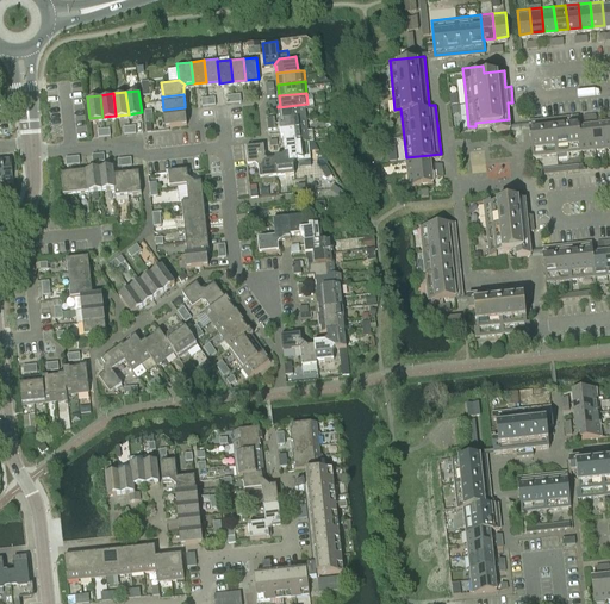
[(307,104),(278,107),(279,118),(306,116),(305,105),(307,104)]
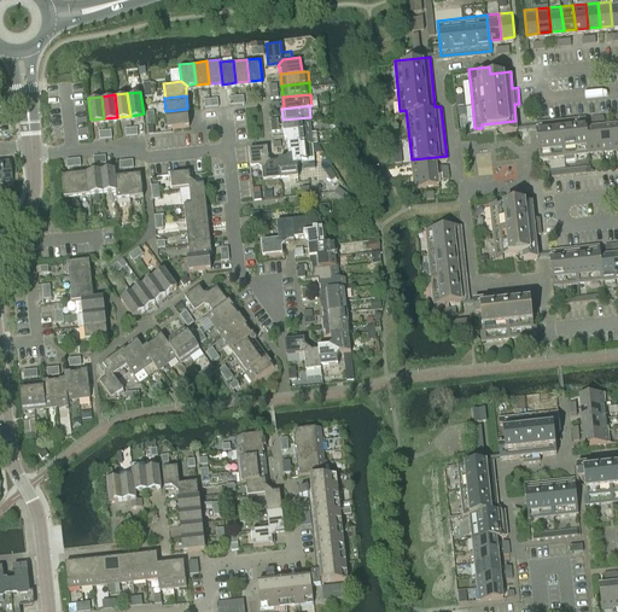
[(190,122),(187,109),(165,111),(167,124),(190,122)]
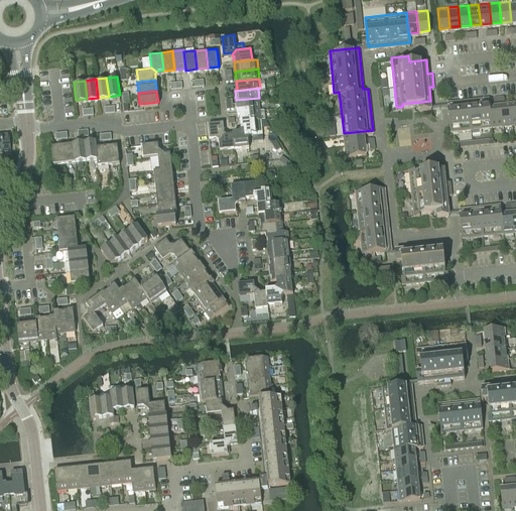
[(490,104),(489,95),(446,100),(449,129),(492,124),(490,104)]
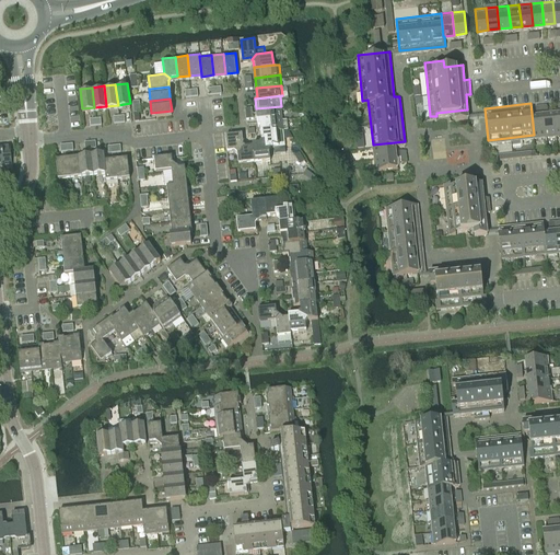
[(283,105),(281,106),(256,108),(257,118),(284,116),(283,105)]
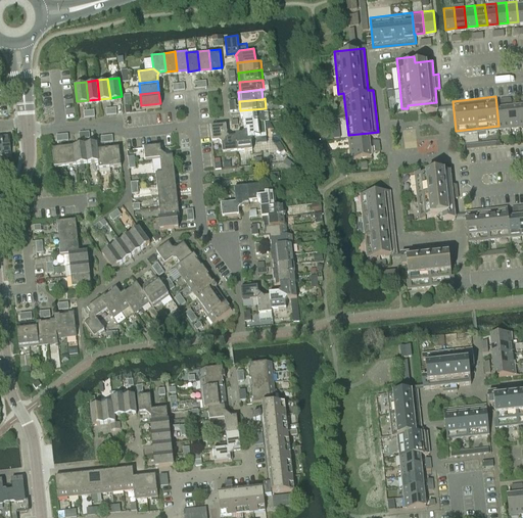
[(519,124),(517,103),(507,104),(509,125),(519,124)]
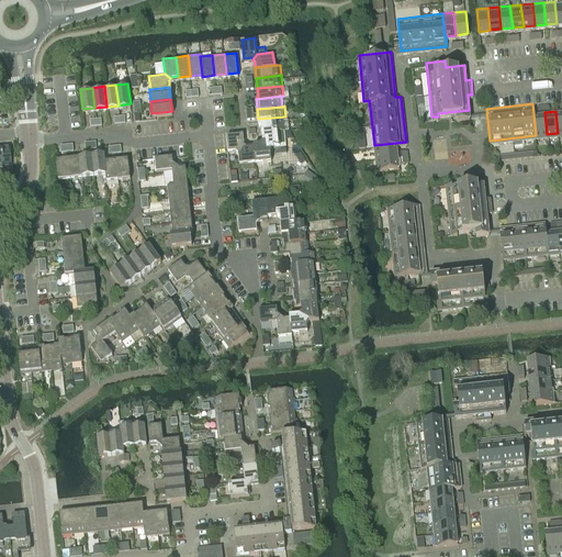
[(544,112),(534,113),(536,135),(547,134),(544,112)]
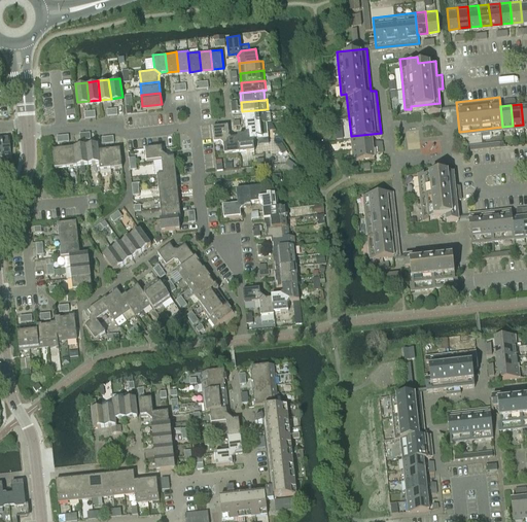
[(270,108),(268,109),(242,111),(243,122),(245,122),(245,120),(260,119),(267,118),(271,118),(270,108)]
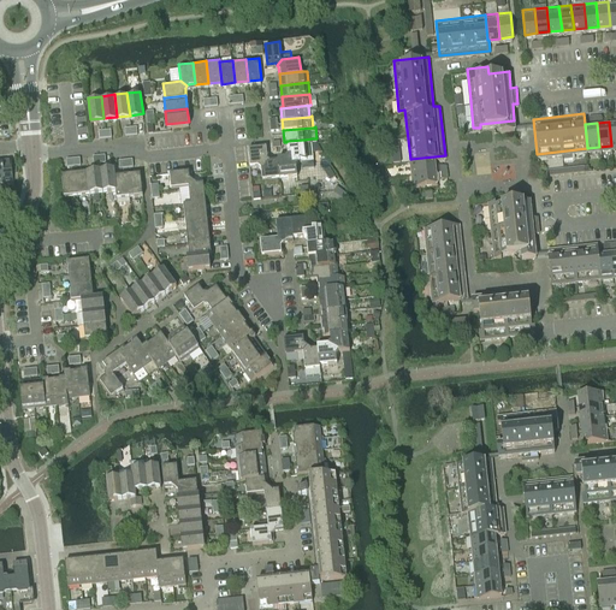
[(313,157),(312,138),(304,140),(286,141),(286,142),(288,152),(291,152),(292,161),(296,161),(298,158),(313,157)]
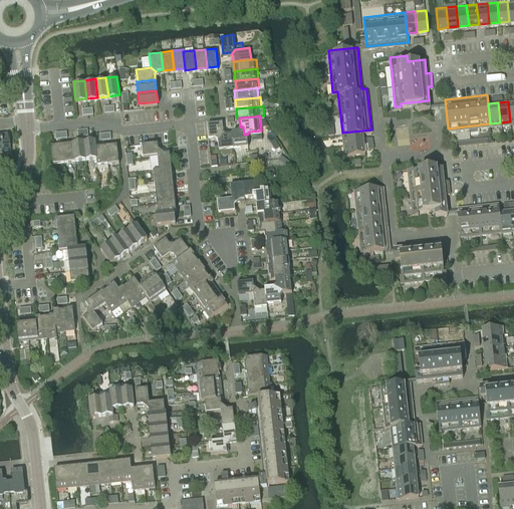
[(218,138),(221,138),(220,130),(223,129),(222,119),(207,121),(209,136),(215,136),(218,138)]
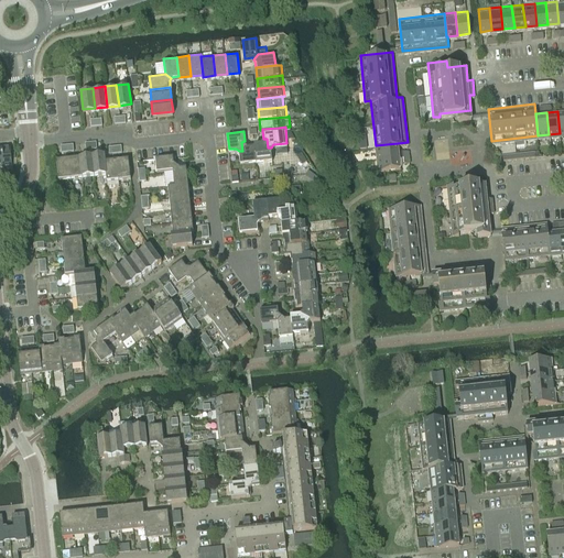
[(272,157),(271,148),(268,148),(267,139),(263,139),(261,142),(255,143),(256,160),(272,157)]
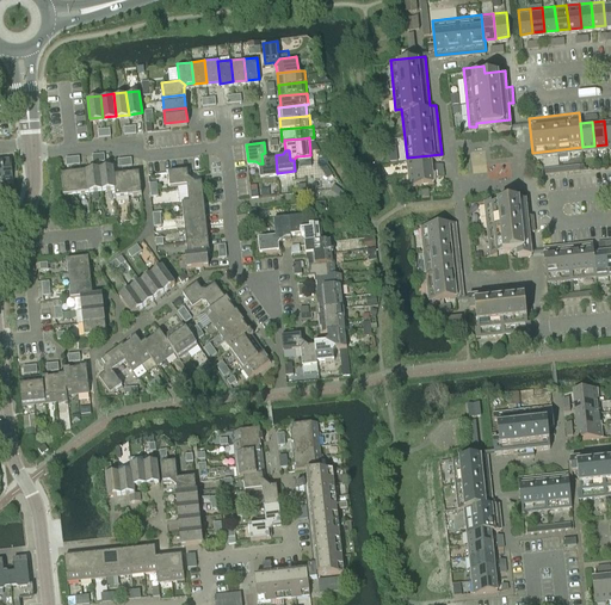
[(261,154),(263,164),(259,164),(260,174),(277,173),(276,155),(267,155),(265,153),(261,154)]
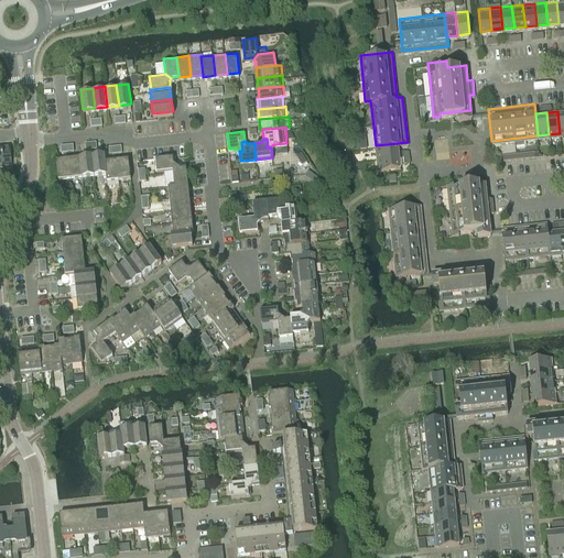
[(399,154),(398,143),(376,145),(377,156),(399,154)]
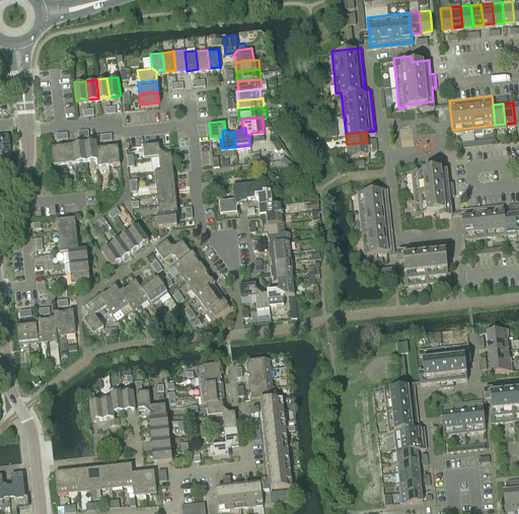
[(0,150),(3,150),(3,152),(11,151),(10,138),(3,139),(2,134),(0,134),(0,150)]
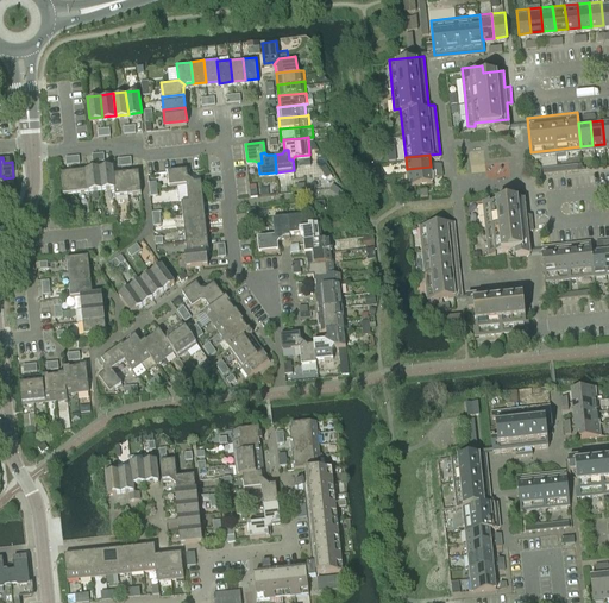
[(325,161),(320,164),(326,173),(331,170),(325,161)]
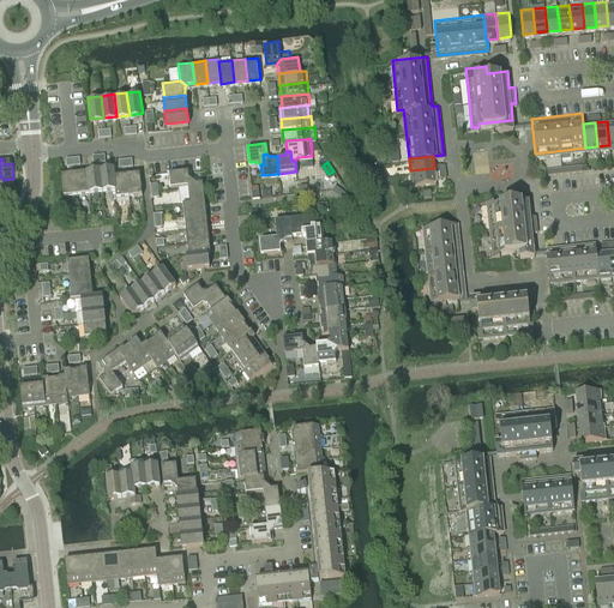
[(113,164),(100,166),(102,188),(115,187),(114,172),(113,164)]
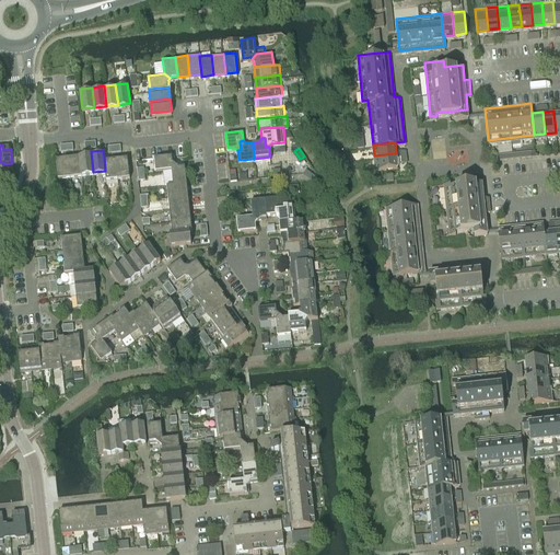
[(91,151),(80,153),(82,173),(93,172),(91,151)]
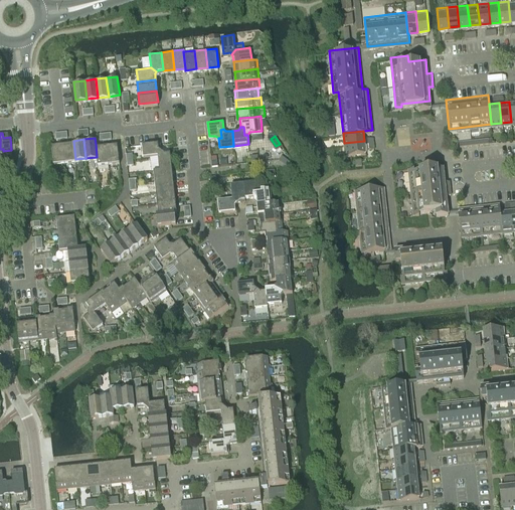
[(143,154),(158,153),(161,148),(160,147),(159,140),(142,142),(143,154)]
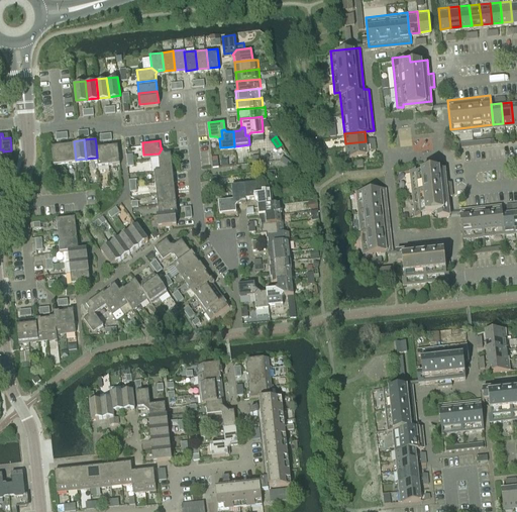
[(74,141),(63,142),(65,161),(76,160),(74,141)]
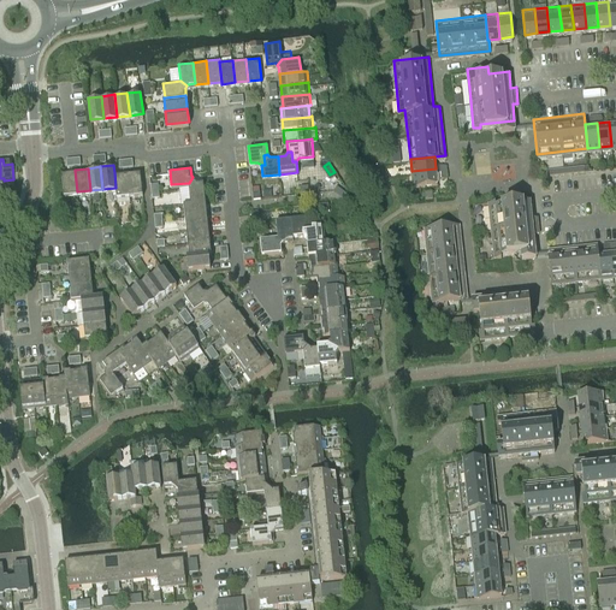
[(436,169),(412,171),(413,184),(437,182),(436,169)]
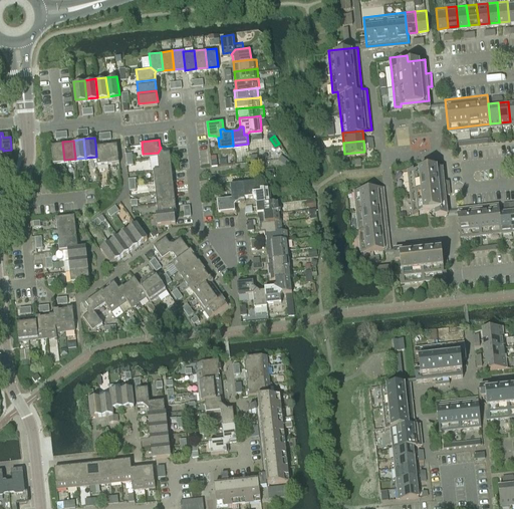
[(53,161),(64,160),(62,142),(51,143),(53,161)]
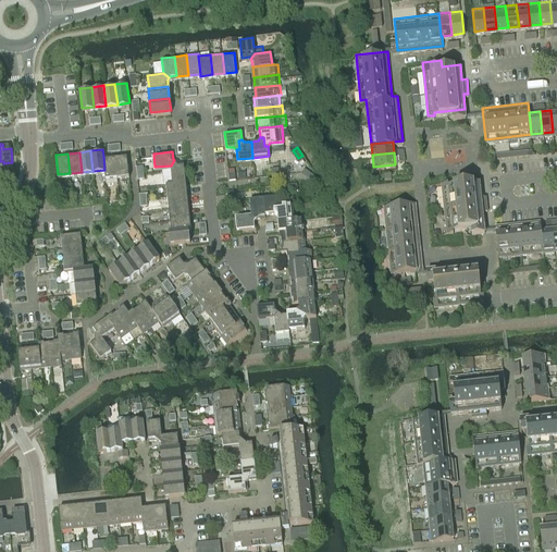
[(114,155),(118,174),(130,173),(127,154),(114,155)]
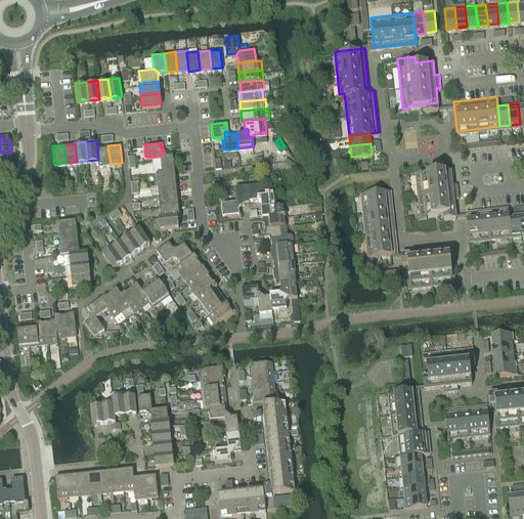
[(107,145),(97,146),(98,160),(98,166),(111,164),(107,145)]
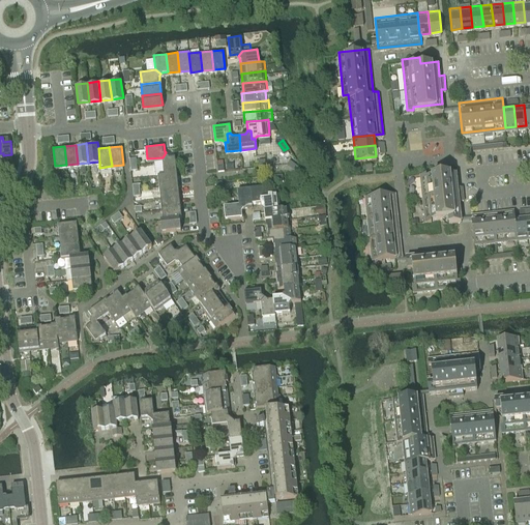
[(163,157),(164,172),(177,171),(175,153),(168,153),(166,152),(163,157)]
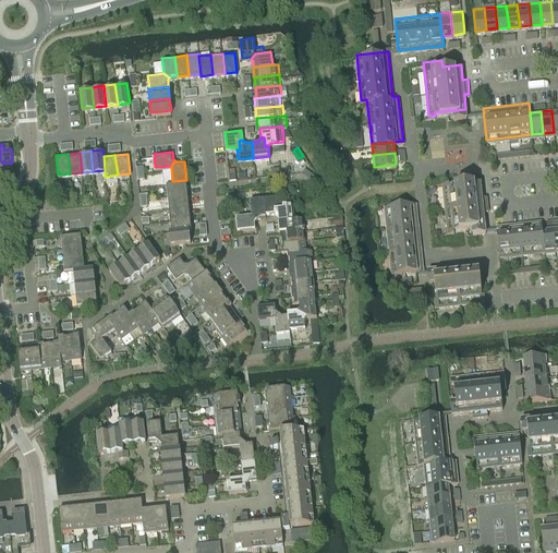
[(305,165),(302,169),(311,176),(314,171),(305,165)]
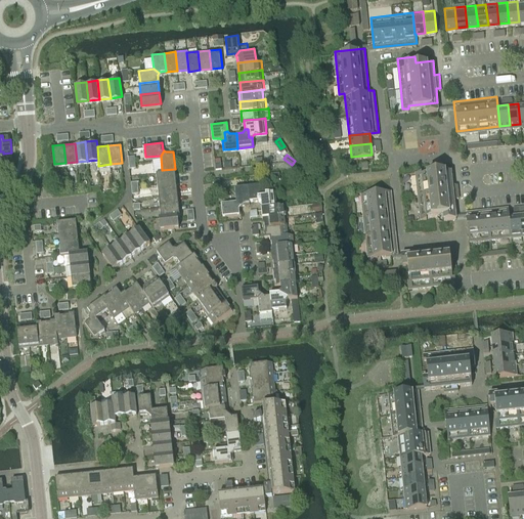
[(426,213),(455,210),(453,196),(459,196),(456,181),(452,182),(450,168),(422,171),(422,168),(416,169),(421,216),(427,216),(426,213)]
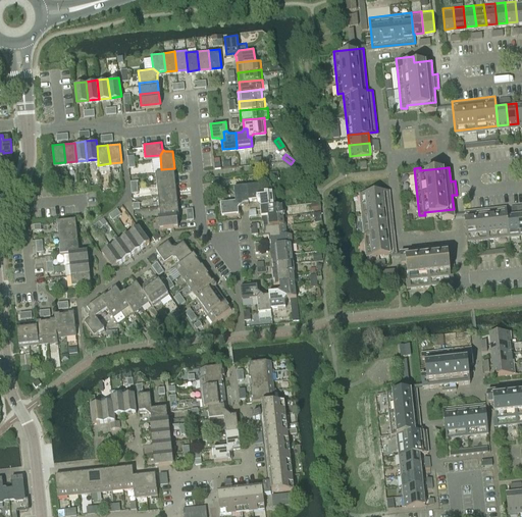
[(155,169),(157,181),(175,178),(174,168),(161,169),(155,169)]
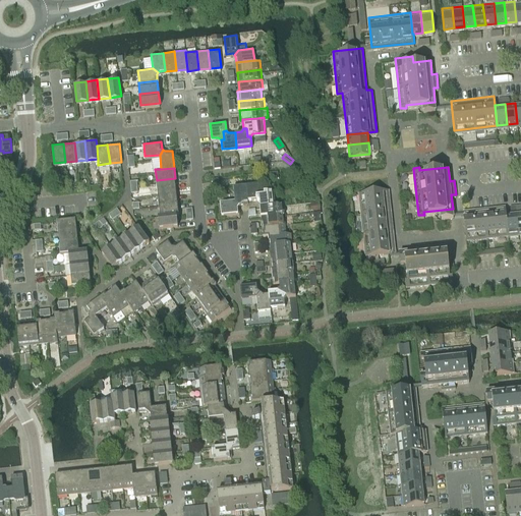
[(157,180),(158,191),(176,189),(175,178),(157,180)]
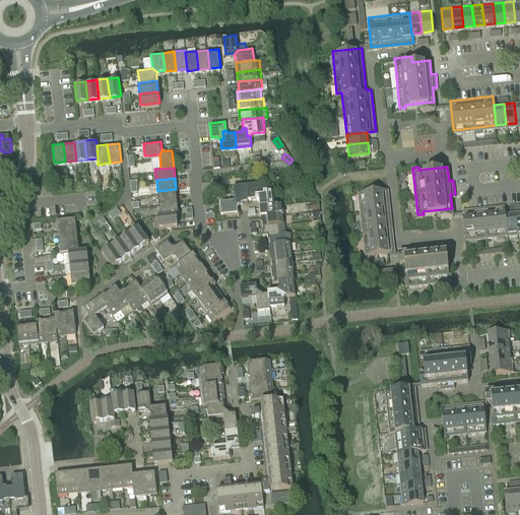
[(247,197),(256,196),(256,193),(264,192),(263,189),(261,187),(260,180),(245,182),(247,197)]
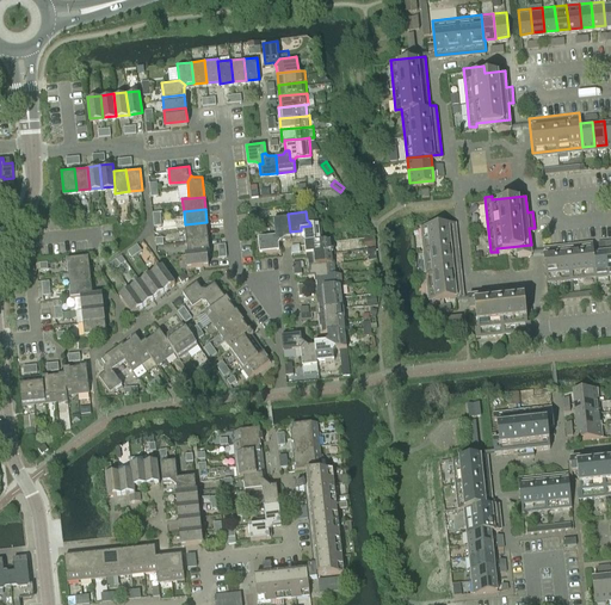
[(276,233),(281,238),(282,235),(291,234),(290,232),(288,214),(273,215),(276,233)]
